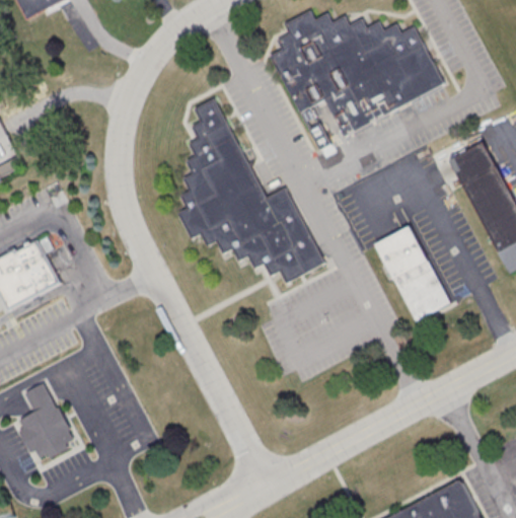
[(57,0),(24,18),(14,0),(57,0)]
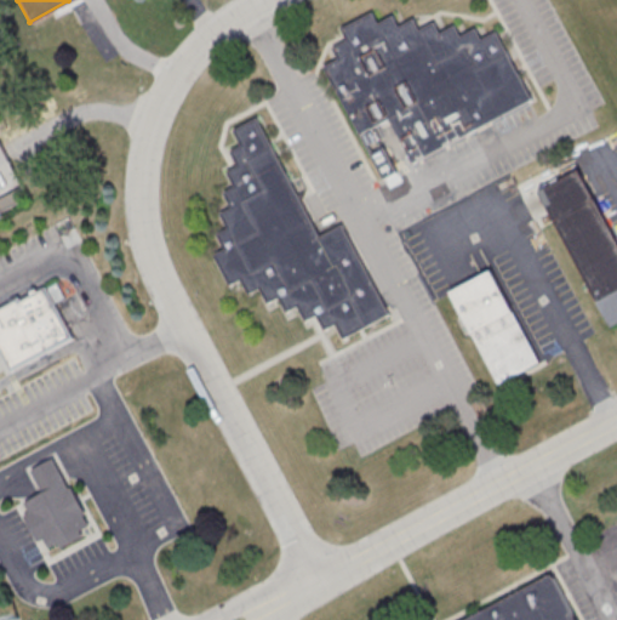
[(411,161),(388,118),(358,134),(323,67),(337,60),(331,49),(347,40),(341,29),(371,12),(377,24),(392,16),(398,27),(412,20),(418,30),(434,23),(440,33),(455,26),(460,37),(474,29),(480,40),(495,33),(530,100),(411,161)]
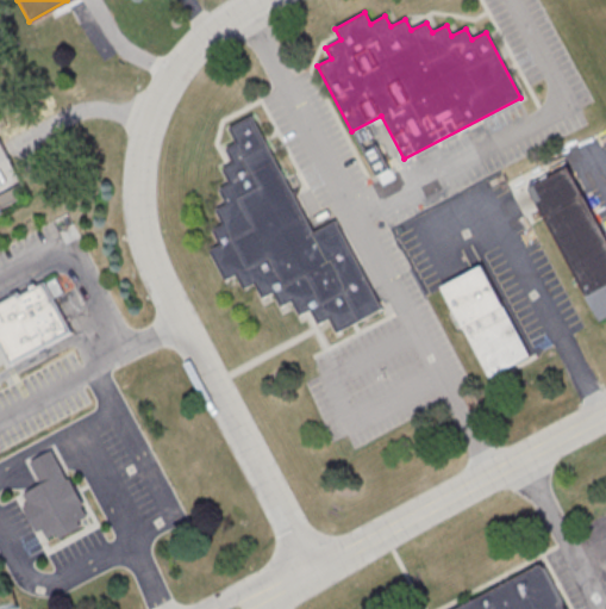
[(252,116),(313,231),(335,219),(381,309),(337,331),(330,318),(318,324),(311,310),(301,315),(293,299),(281,305),(273,291),(263,296),(255,283),(244,287),(236,272),(225,279),(210,250),(222,244),(213,228),(224,223),(217,209),(227,203),(219,187),(231,181),(224,167),(233,162),(225,147),(237,141),(230,128),(252,116)]
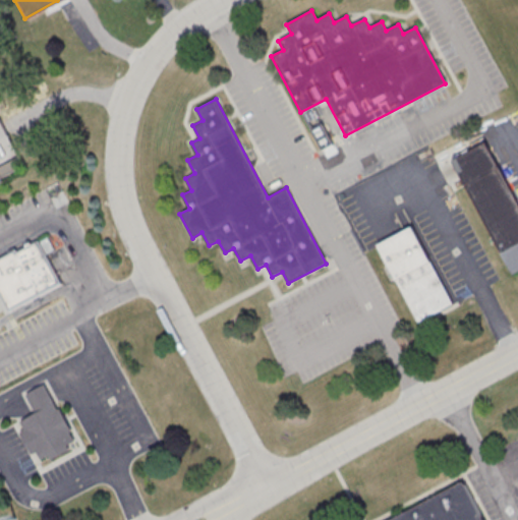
[(309,127),(320,148),(330,141),(319,122),(309,127)]
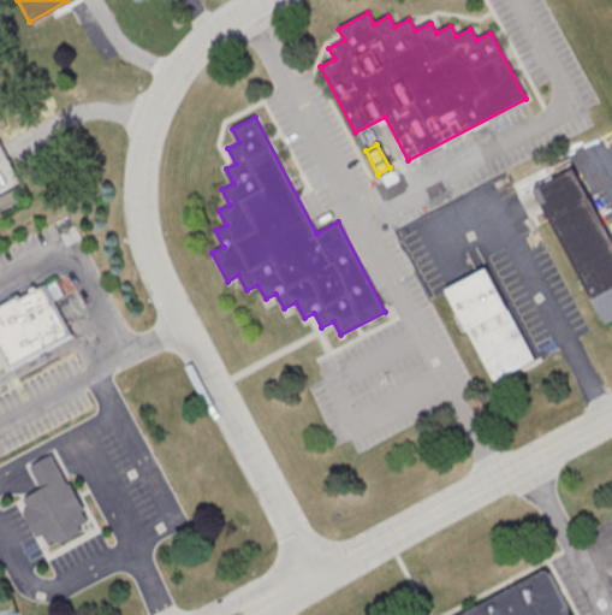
[(611,315),(602,321),(532,190),(571,169),(611,243),(611,315)]
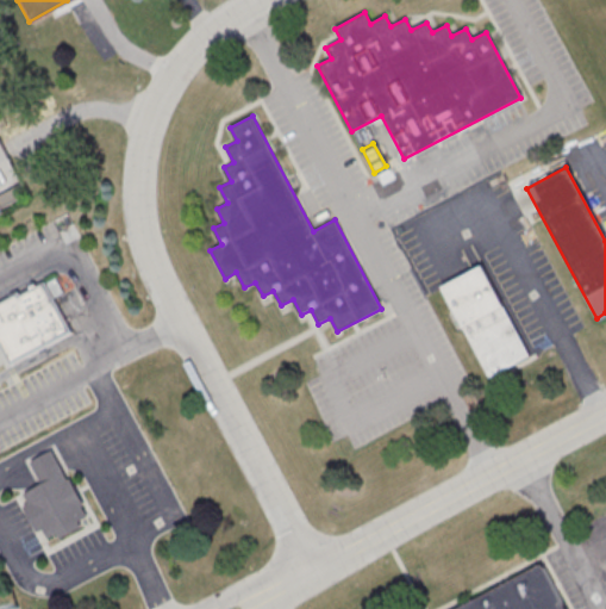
[(18,199),(0,209),(0,193),(12,187),(18,199)]
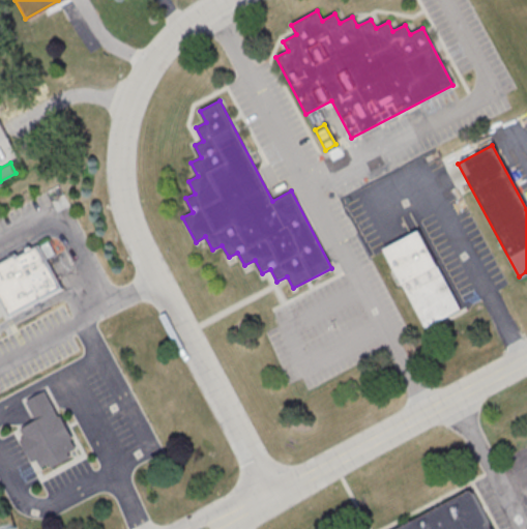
[(382,247),(389,243),(416,230),(459,310),(425,327),(382,247)]
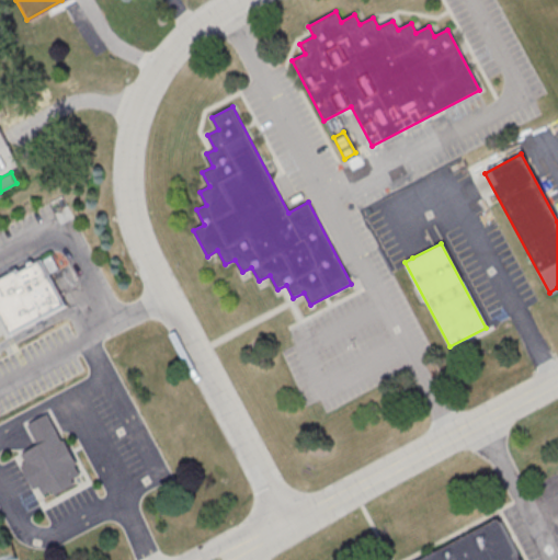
[(0,319),(9,335),(65,306),(40,260),(32,263),(31,261),(24,265),(25,267),(16,272),(15,270),(0,277),(0,319)]
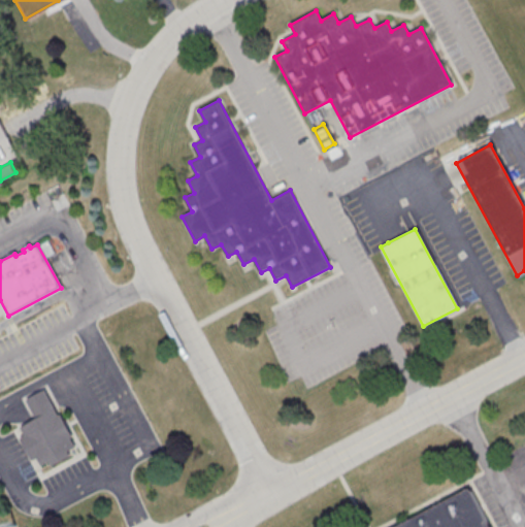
[(43,390),(57,415),(59,414),(71,436),(69,437),(73,447),(66,451),(69,456),(50,466),(47,461),(39,465),(36,458),(31,461),(19,438),(24,435),(19,427),(34,419),(25,400),(43,390)]
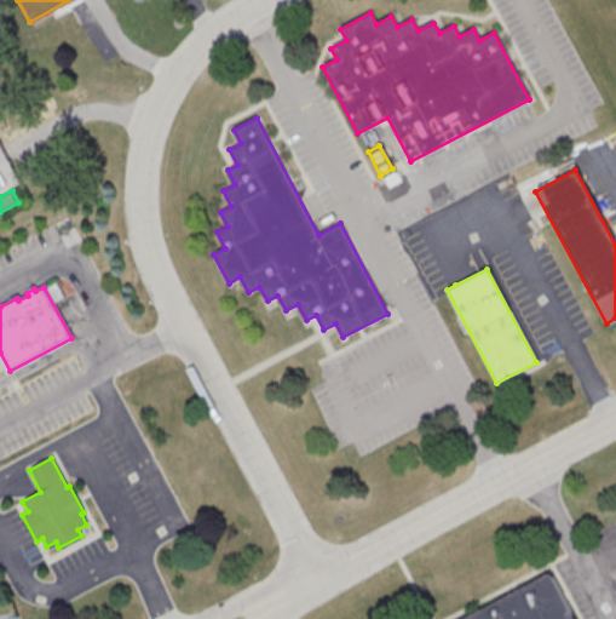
[(462,618),(548,573),(573,618),(462,618)]
